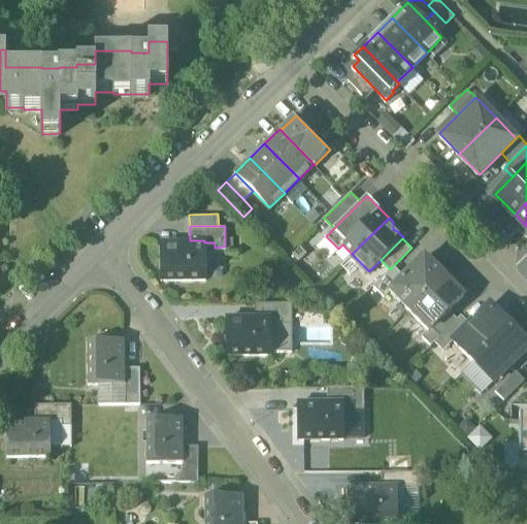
[(190,240),(162,241),(163,276),(205,276),(204,242),(204,240),(190,240)]
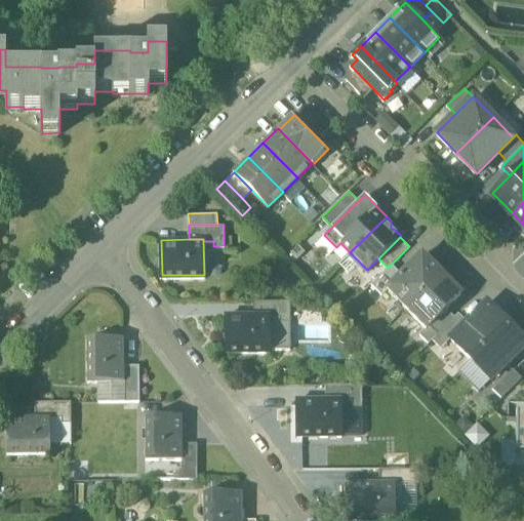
[(402,273),(388,287),(388,288),(406,307),(441,272),(422,253),(402,273)]
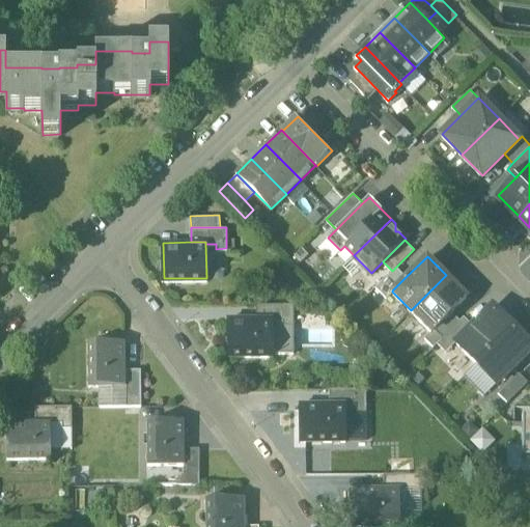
[(392,271),(375,286),(387,297),(392,292),(392,290),(407,276),(396,267),(392,271)]
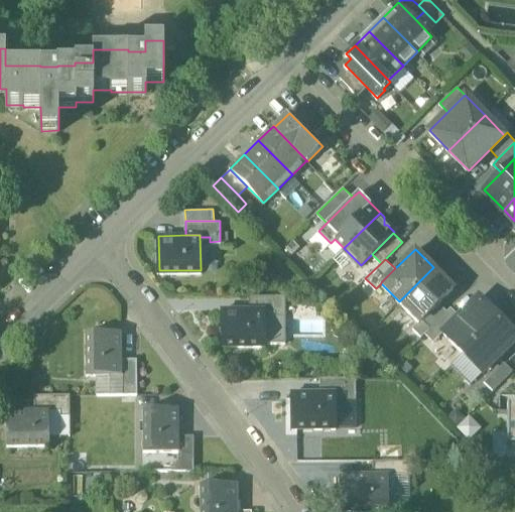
[(433,267),(399,301),(419,322),(438,301),(454,287),(433,267)]
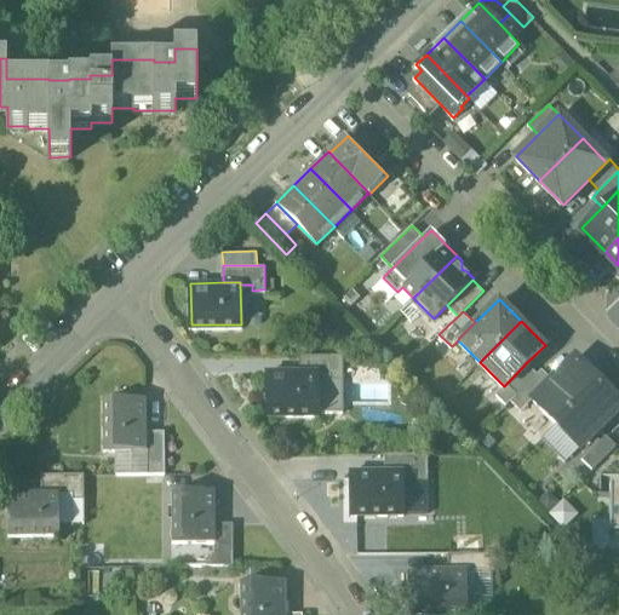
[(342,355),(299,355),(301,372),(317,372),(317,374),(331,374),(331,379),(342,379),(342,355)]
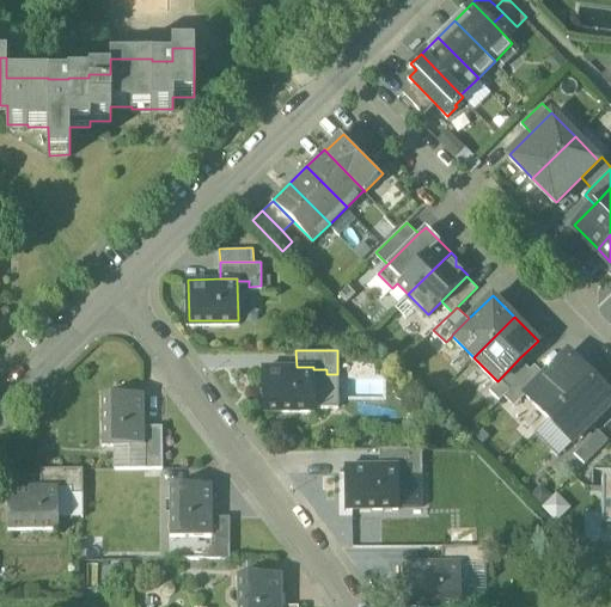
[(588,372),(568,351),(545,374),(526,393),(549,417),(592,374),(588,371),(588,372)]
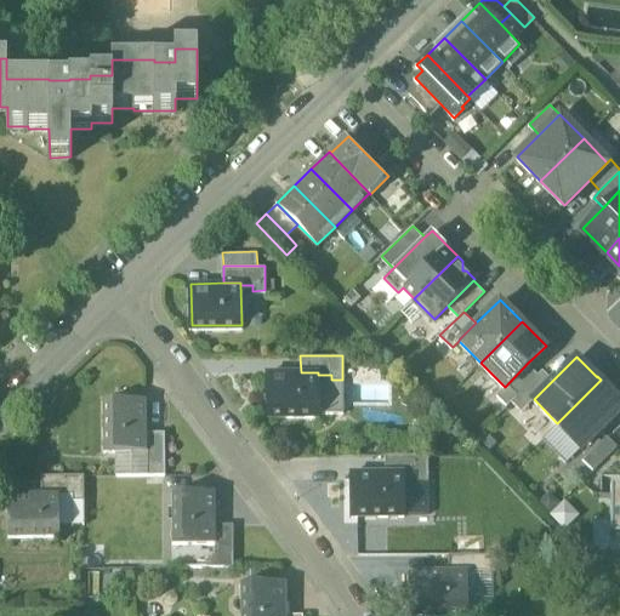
[(505,387),(498,394),(507,404),(523,388),(539,374),(528,363),(505,387)]
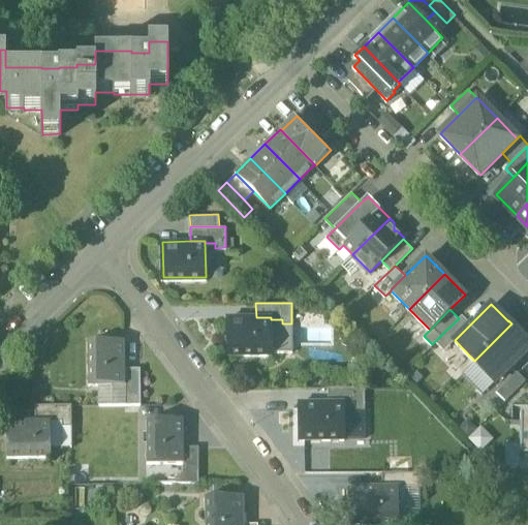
[(459,318),(445,331),(455,340),(471,323),(462,314),(459,318)]
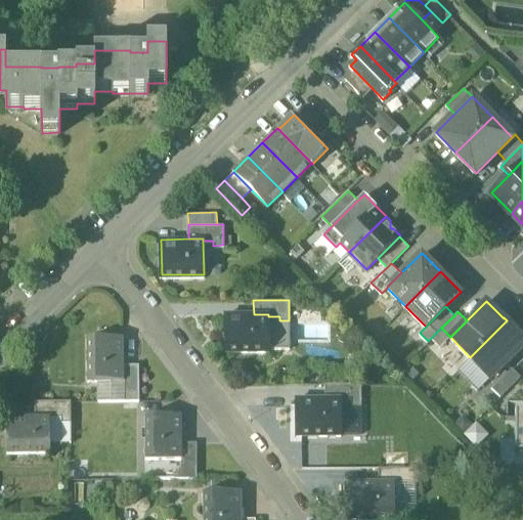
[(254,314),(225,314),(225,350),(268,350),(268,347),(268,316),(268,314),(254,314)]
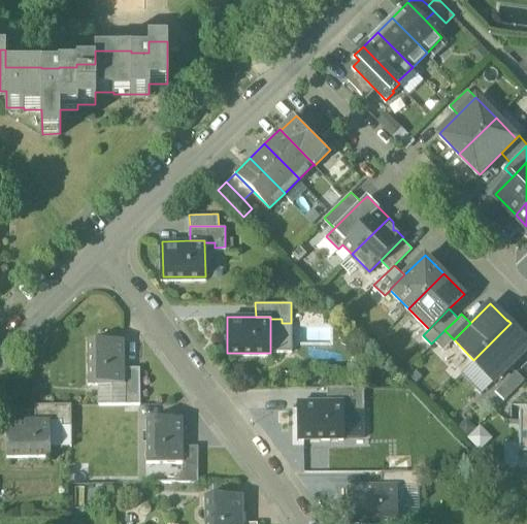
[(270,319),(270,350),(292,350),(291,323),(282,323),(282,319),(270,319)]
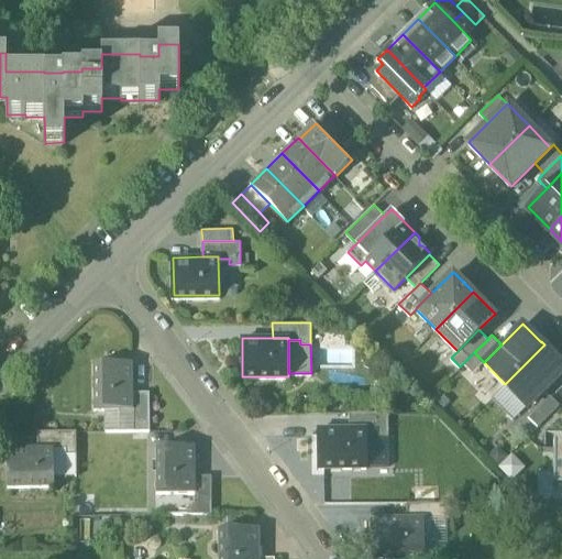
[(544,344),(505,384),(527,406),(561,371),(561,363),(548,349),(544,344)]
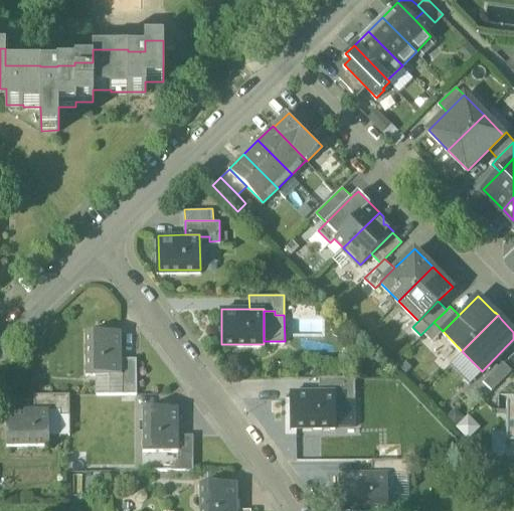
[(123,357),(123,330),(88,331),(88,371),(122,371),(123,371),(123,357)]
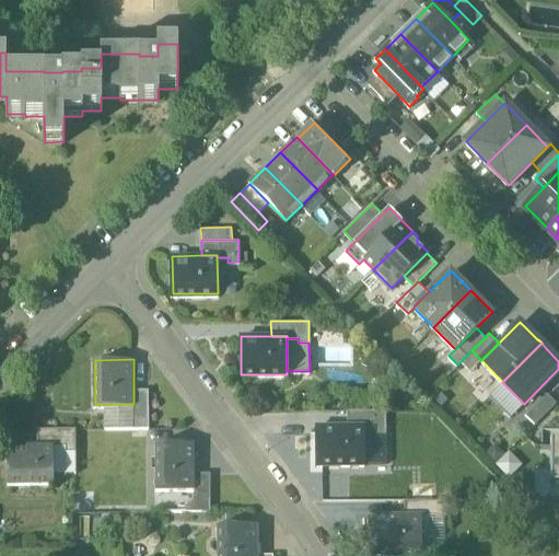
[(151,426),(149,387),(134,389),(134,404),(132,404),(132,417),(127,417),(127,426),(151,426)]
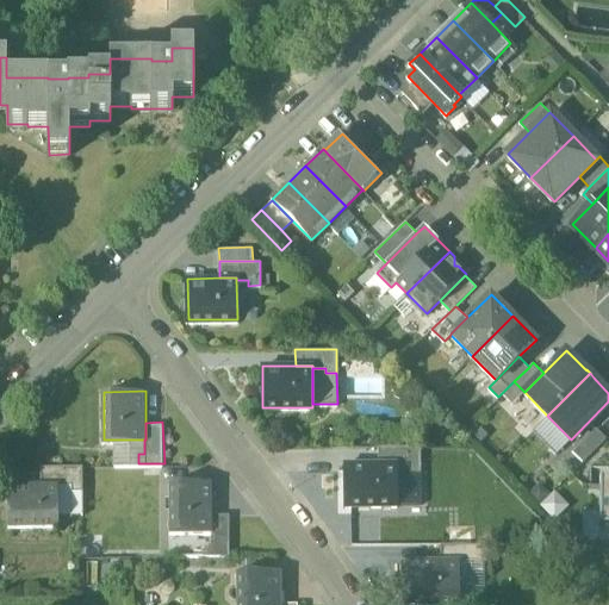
[(597,426),(573,450),(583,460),(607,437),(597,426)]
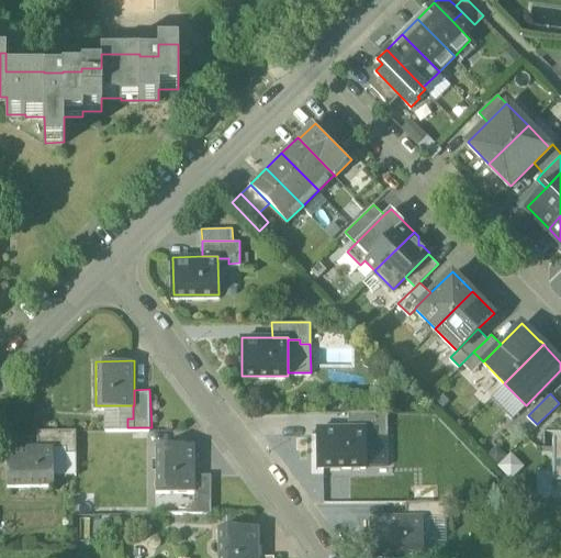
[(388,412),(351,412),(351,428),(367,427),(367,430),(378,430),(378,434),(388,434),(388,412)]
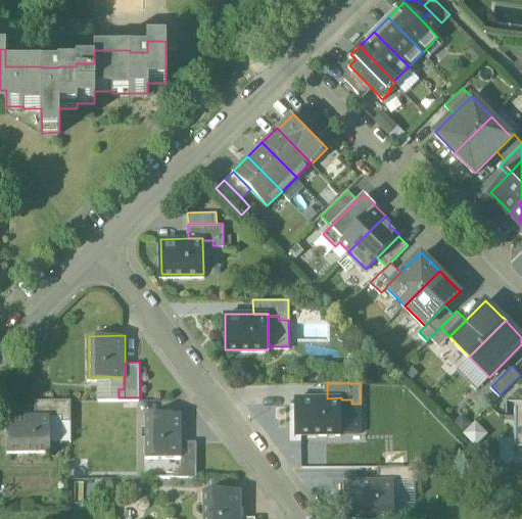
[(72,397),(36,398),(36,414),(50,414),(50,416),(62,415),(62,421),(73,420),(72,397)]
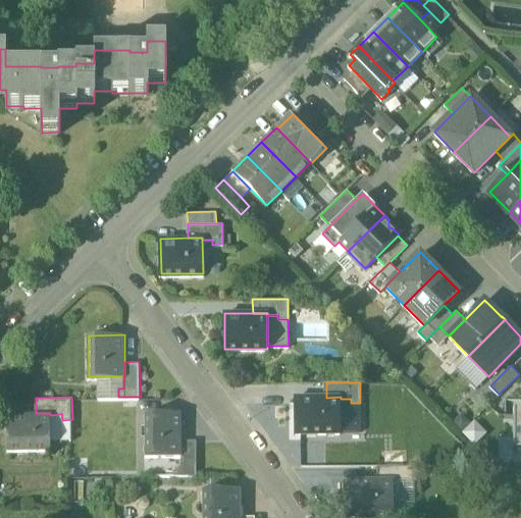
[(326,398),(299,398),(299,432),(341,431),(341,399),(341,397),(326,398)]
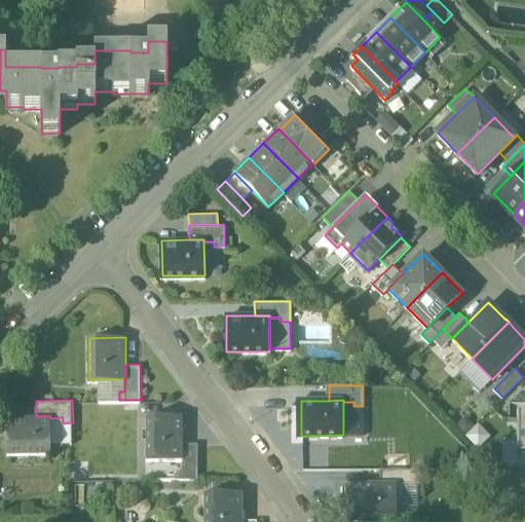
[(343,402),(343,435),(363,435),(363,406),(353,406),(353,402),(343,402)]
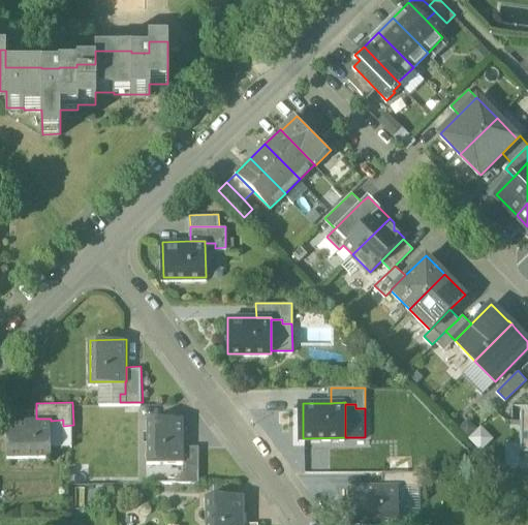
[(184,418),(149,419),(150,460),(183,459),(185,459),(185,445),(184,418)]
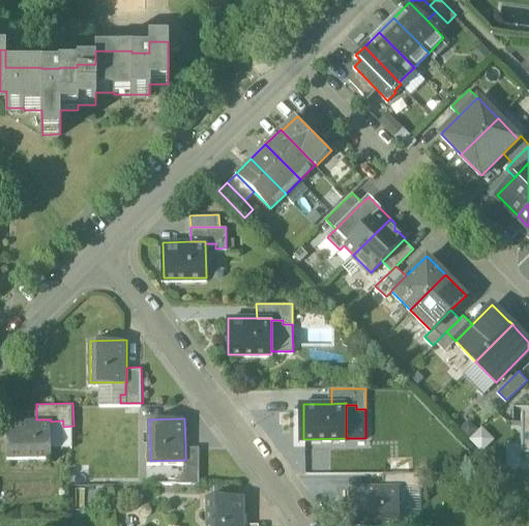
[(36,419),(7,419),(7,456),(51,456),(51,421),(51,419),(36,419)]
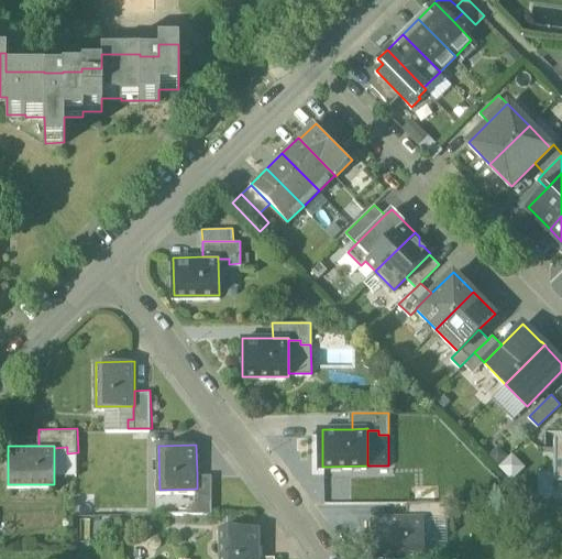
[(212,474),(197,474),(197,489),(195,489),(195,502),(189,502),(189,512),(212,512),(212,474)]
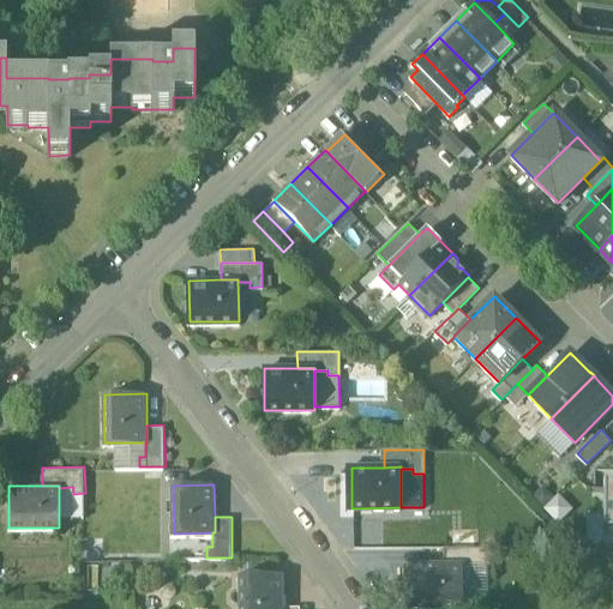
[(449,528),(449,547),(475,547),(475,528),(449,528)]
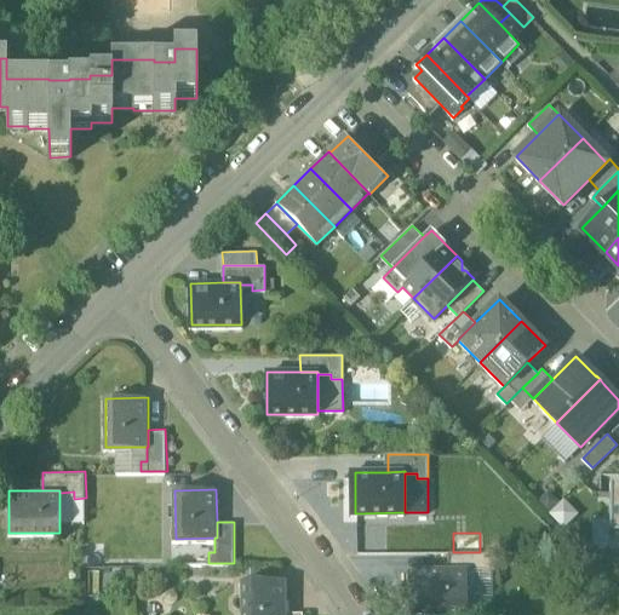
[(453,552),(448,552),(448,569),(465,569),(465,570),(480,570),(480,578),(492,578),(492,552),(480,552),(453,552)]
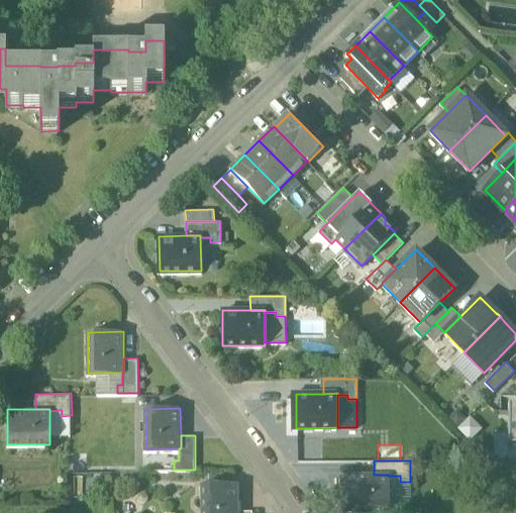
[(374,475),(345,475),(345,510),(388,510),(388,476),(388,475),(374,475)]
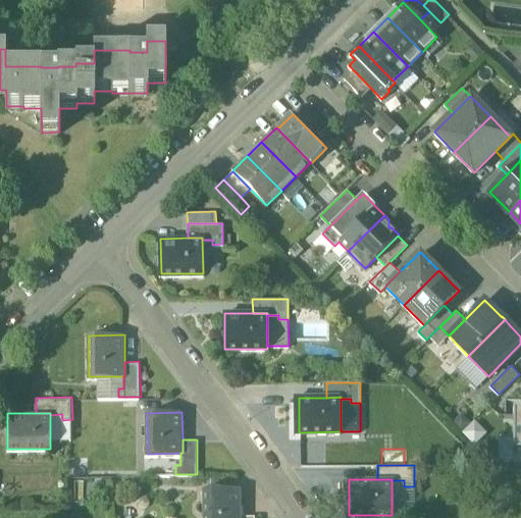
[(241,487),(204,487),(204,517),(240,517),(241,514),(241,487)]
